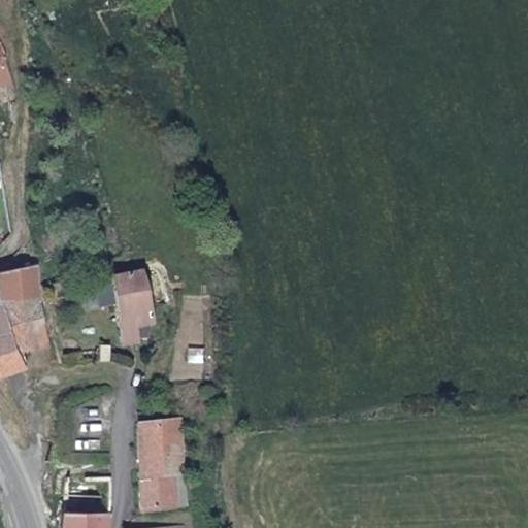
[(0,294),(0,297),(40,295),(37,264),(0,270),(0,294)]
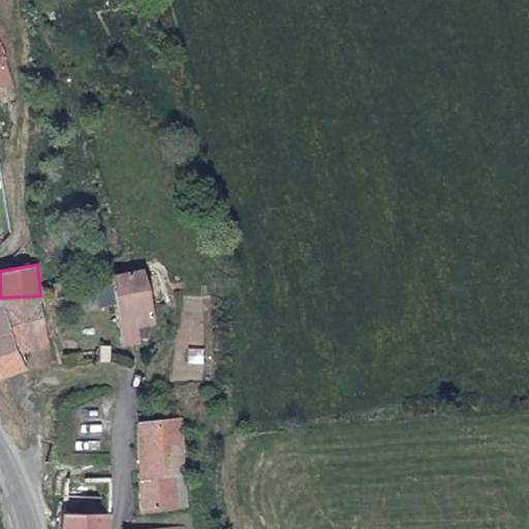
[(114,271),(123,329),(155,323),(147,266),(114,271)]
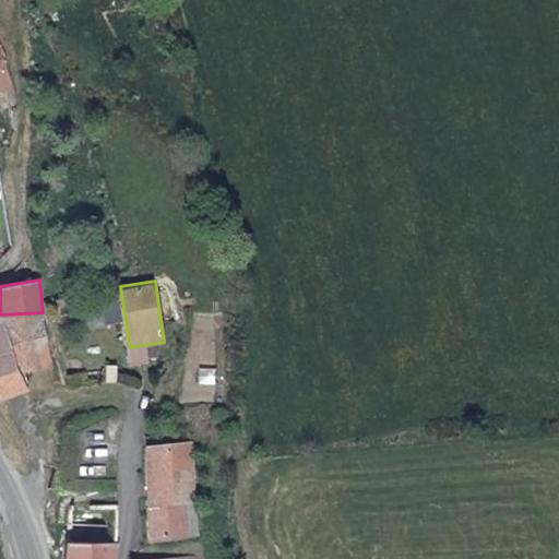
[(19,370),(52,367),(43,312),(0,314),(19,370)]
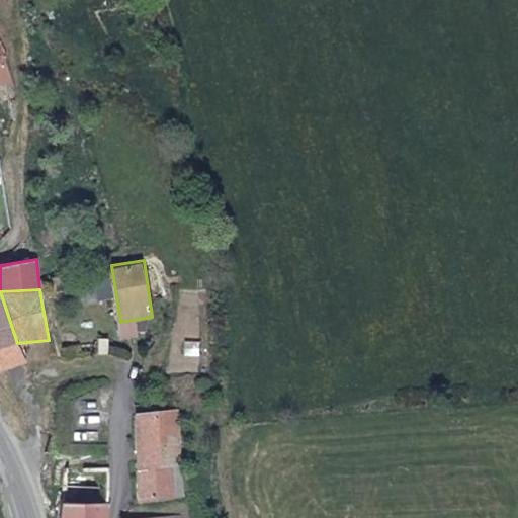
[(0,291),(0,366),(23,358),(17,343),(0,291)]
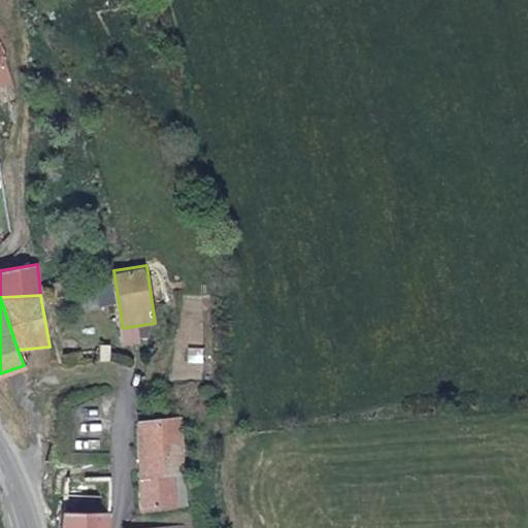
[(138,418),(140,510),(176,506),(174,475),(185,474),(183,416),(157,417),(138,418)]
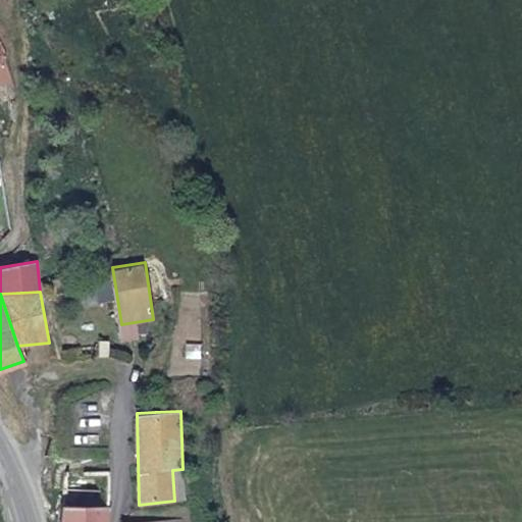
[(63,506),(60,521),(108,521),(110,508),(63,506)]
